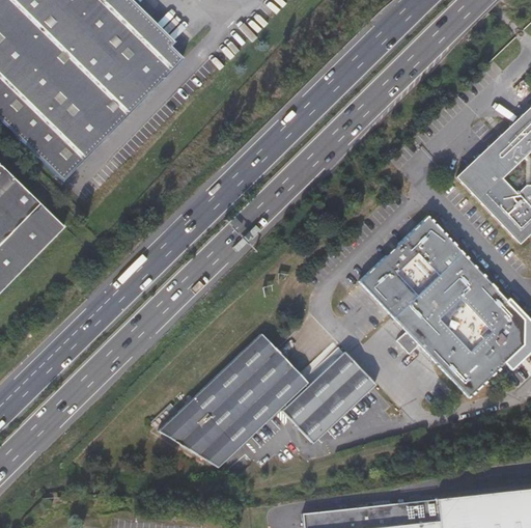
[(0,0),(0,113),(60,173),(182,52),(129,0),(0,0)]
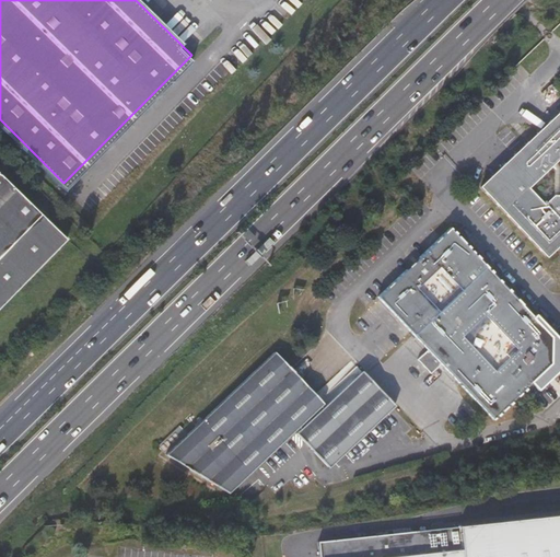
[(559,111),(532,139),(494,173),(482,185),(548,254),(559,242),(559,111)]
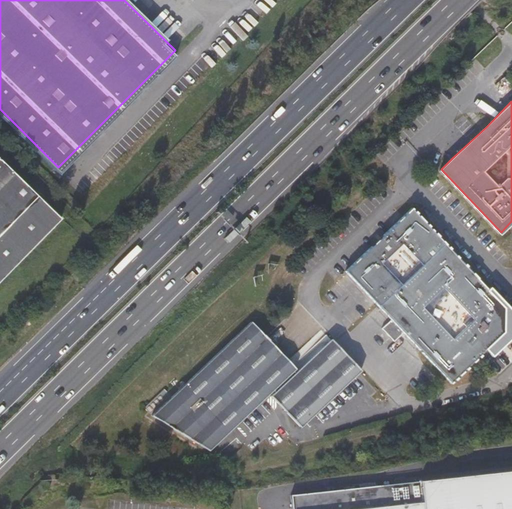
[(0,278),(62,217),(0,156),(0,278)]
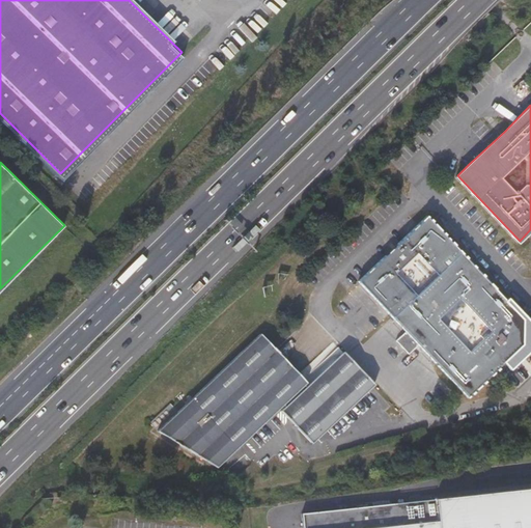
[(508,298),(463,250),(428,214),(418,224),(359,279),(361,281),(389,310),(393,314),(393,315),(407,329),(397,338),(410,352),(419,342),(436,360),(469,395),(506,360),(508,363),(530,341),(530,340),(526,335),(526,333),(526,329),(526,325),(530,320),(530,317),(510,296),(508,298)]
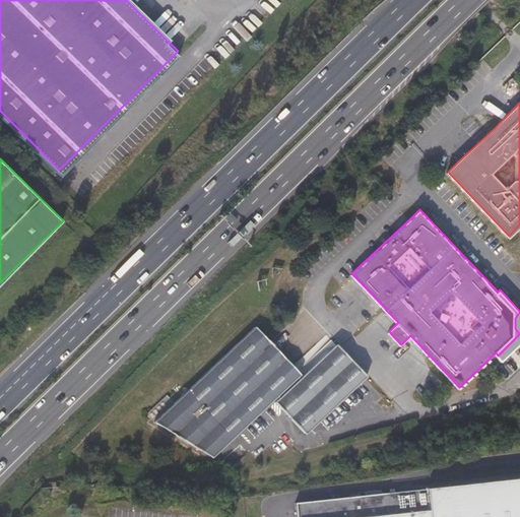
[(226,430),(234,438),(279,394),(280,396),(276,400),(307,433),(366,377),(369,374),(368,373),(337,341),(301,377),(299,375),(302,373),(270,339),(256,325),(155,421),(205,451),(226,430)]
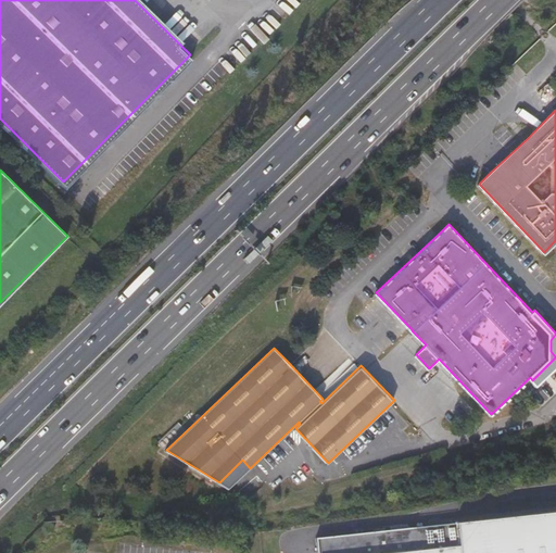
[(228,488),(250,468),(242,460),(219,482),(228,488)]
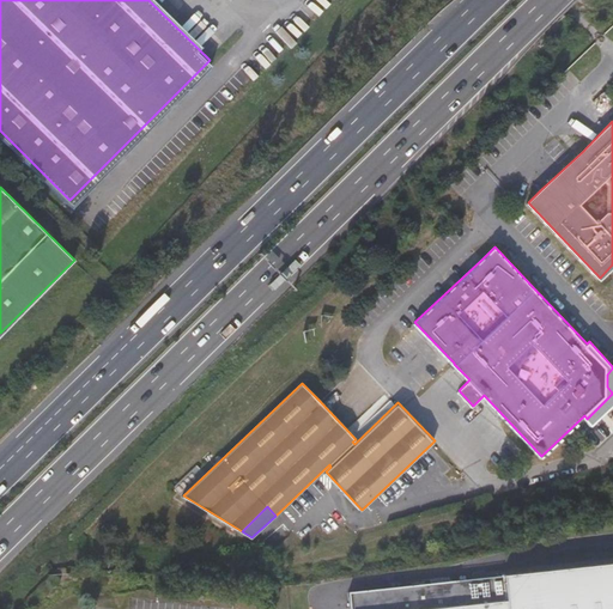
[(612,608),(612,562),(350,590),(351,608),(612,608)]
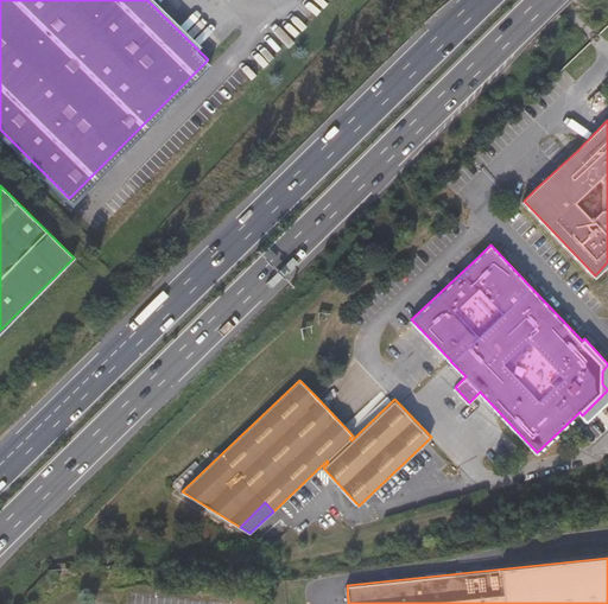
All buildings are outlined.
